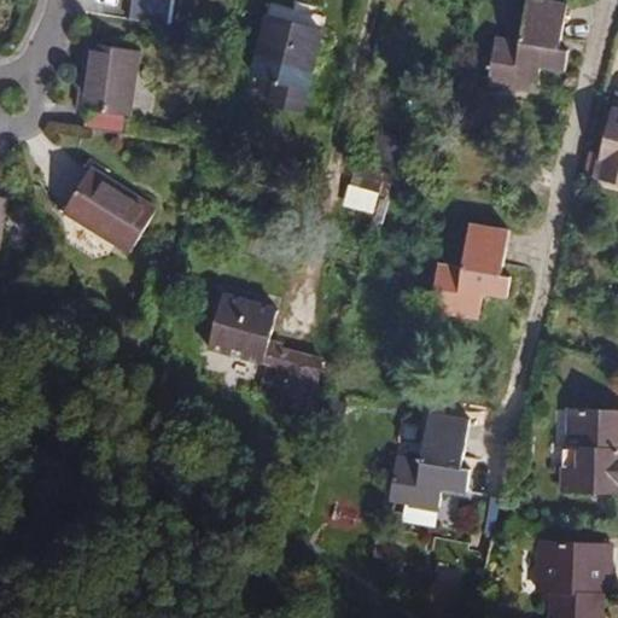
[(132,0),(130,19),(173,25),(175,0),(132,0)]
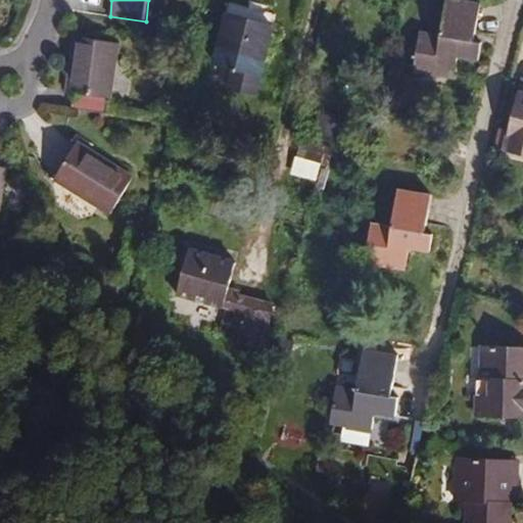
[(481,1),(474,0),(446,0),(441,33),(420,30),(414,69),(456,77),(458,57),(479,60),(482,42),(475,42),(481,1)]
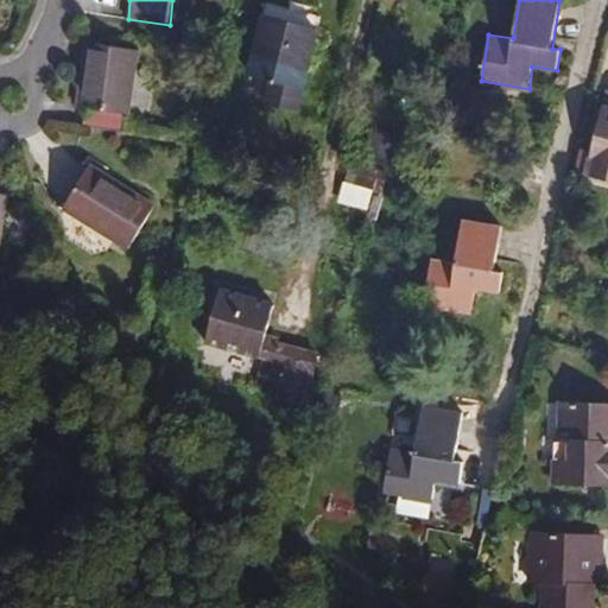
[(247,74),(270,78),(265,101),(298,109),(322,17),(266,4),(247,74)]
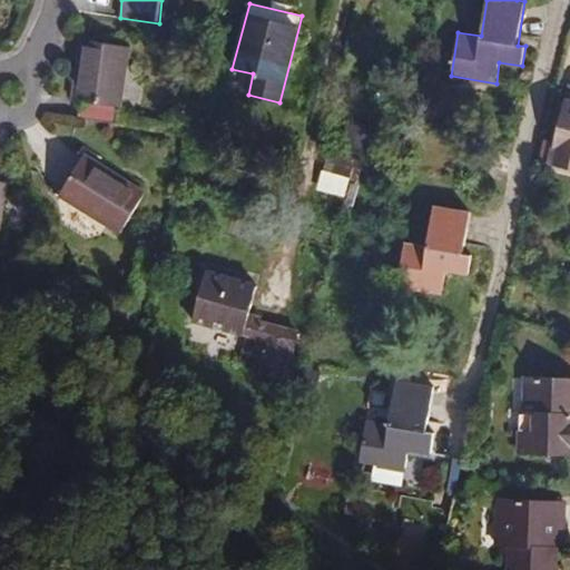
[(120,108),(129,47),(81,39),(72,100),(80,101),(78,118),(117,124),(119,107),(120,108)]
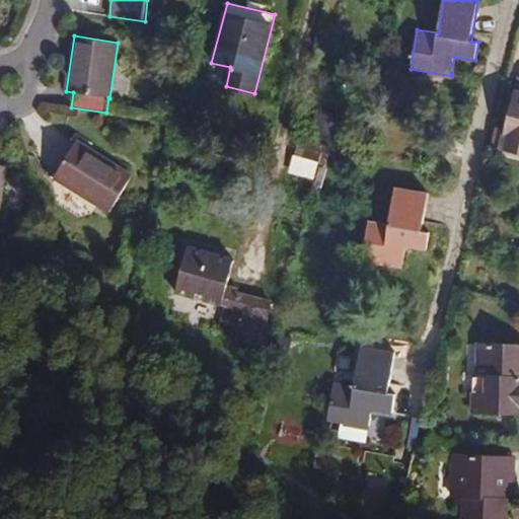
[(518,90),(515,89),(500,149),(518,153),(518,90)]
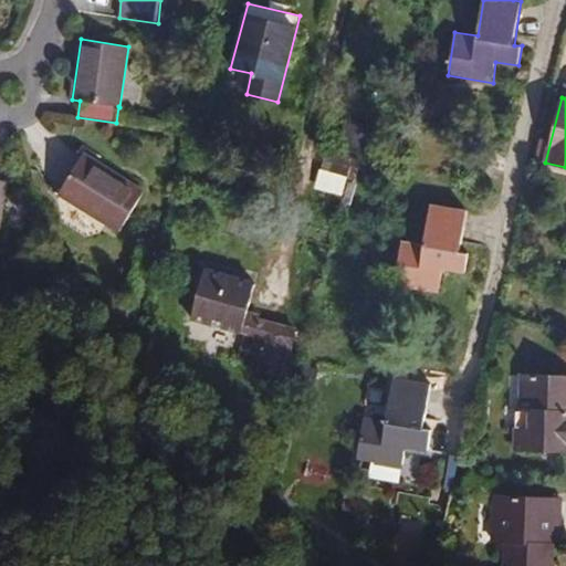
[(332,153),(363,161),(365,145),(335,138),(332,153)]
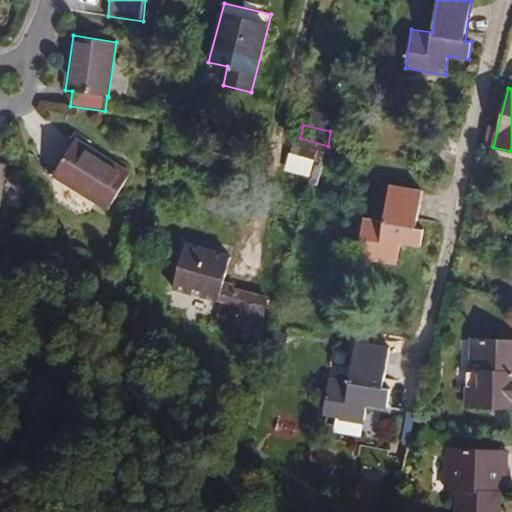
[(130,173),(76,139),(53,176),(107,210),(130,173)]
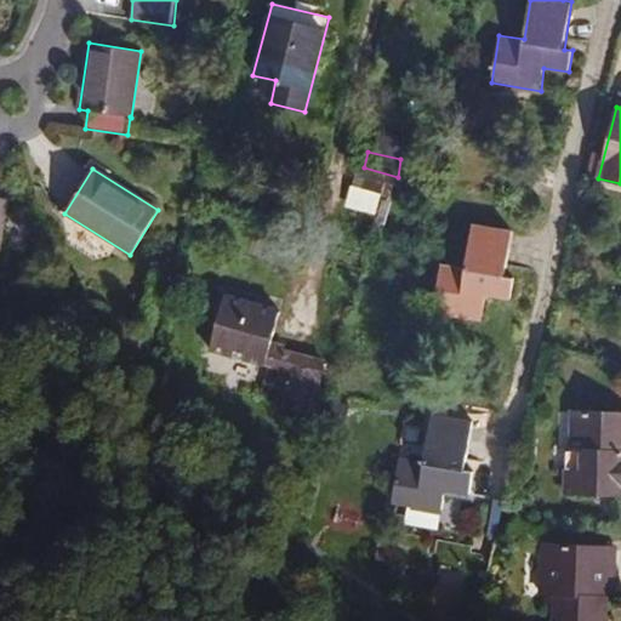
[(398,177),(429,184),(429,181),(398,174),(398,177)]
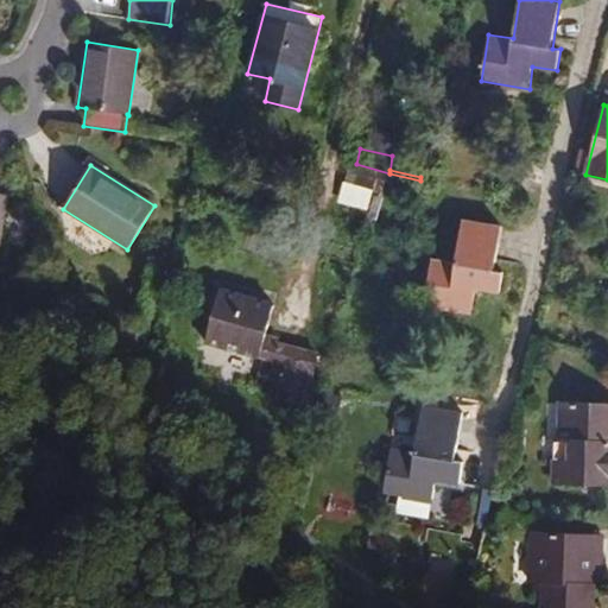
[(495,271),(502,225),(462,219),(456,261),(432,258),(425,304),(473,311),(476,290),(500,293),(504,272),(495,271)]
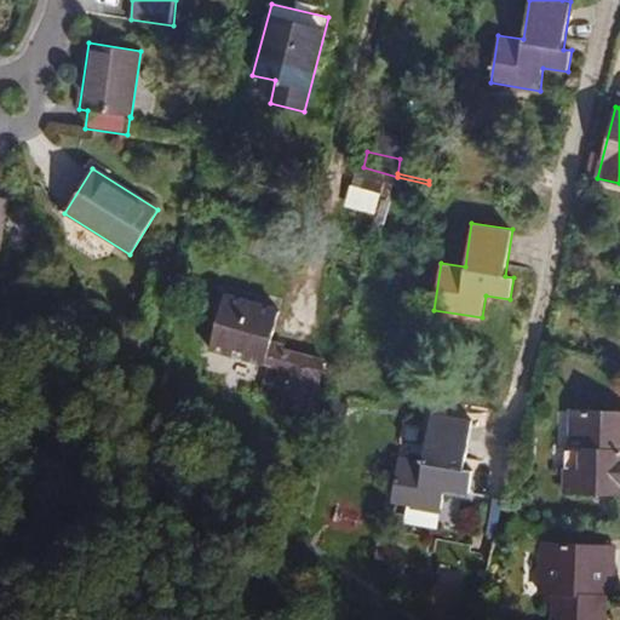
[(270,349),(273,343),(280,314),(224,300),(210,354),(271,369),(265,394),(288,400),(285,411),(305,415),(309,406),(314,407),(325,363),(285,352),(270,349)]
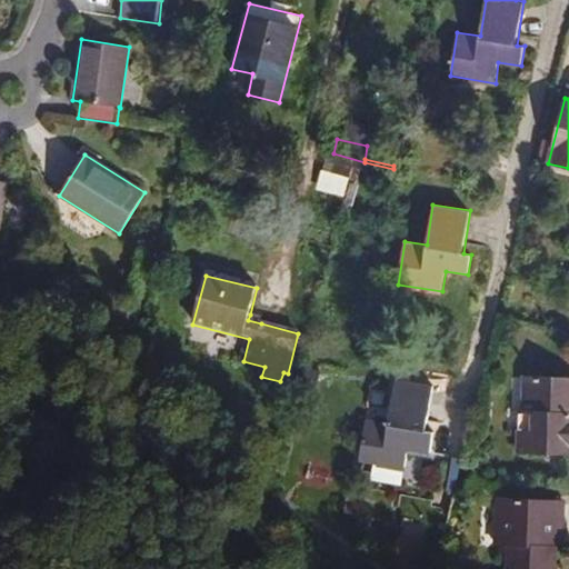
[(262,318),(250,315),(248,320),(261,323),(262,318)]
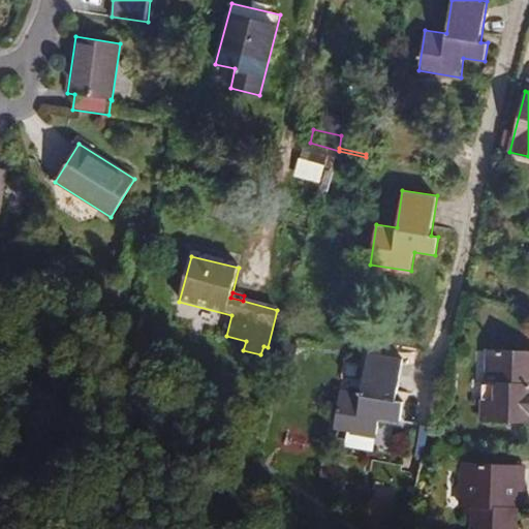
[(518,418),(517,422),(528,422),(528,351),(490,350),(489,382),(486,382),(485,399),(481,399),(480,419),(504,421),(504,417),(518,418)]
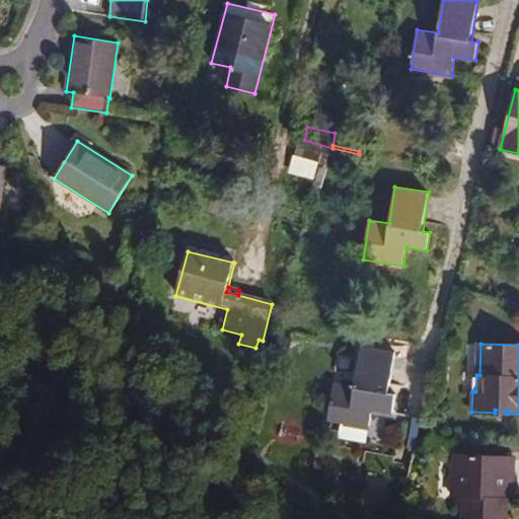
[(387,393),(394,352),(362,346),(355,386),(334,382),(326,422),(344,425),(366,428),(369,410),(392,414),(395,394),(387,393)]
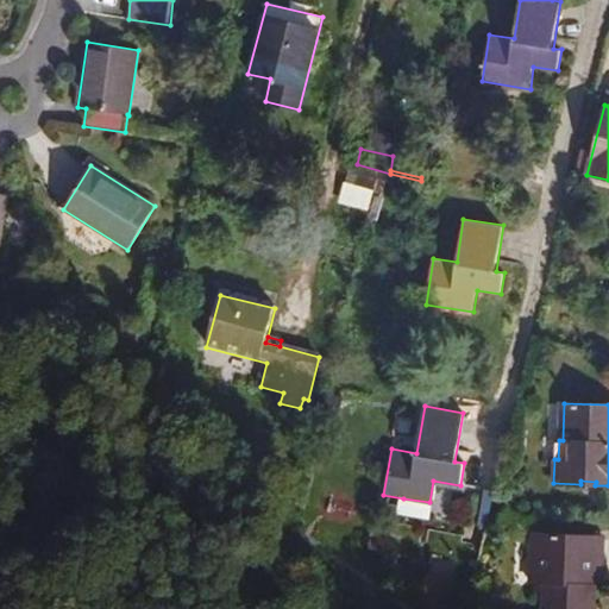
[(596,576),(602,576),(604,537),(532,534),(531,571),(545,571),(544,583),(541,608),(595,608),(596,585),(596,576)]
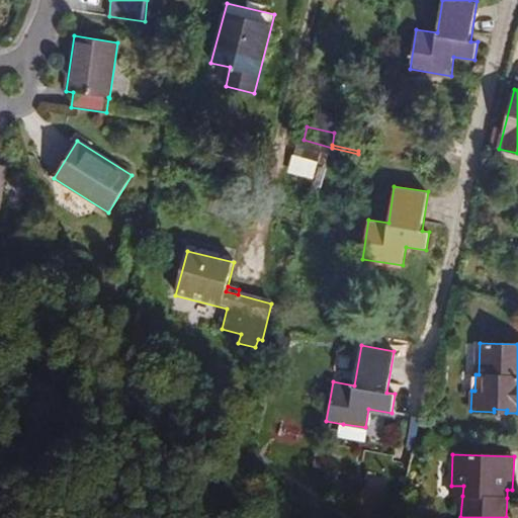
[(463,486),(451,486),(450,496),(462,496),(463,486)]
